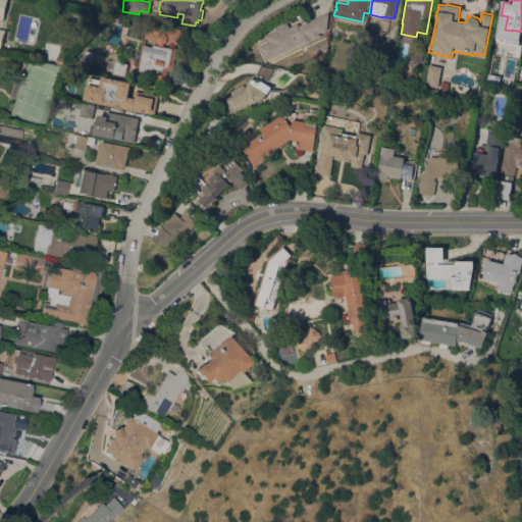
[(297,23),(299,27),(321,15),(327,28),(317,33),(318,35),(288,50),(285,45),(274,51),(266,36),(275,31),(275,29),(286,23),(289,24),(289,25),(290,28),(297,23)]
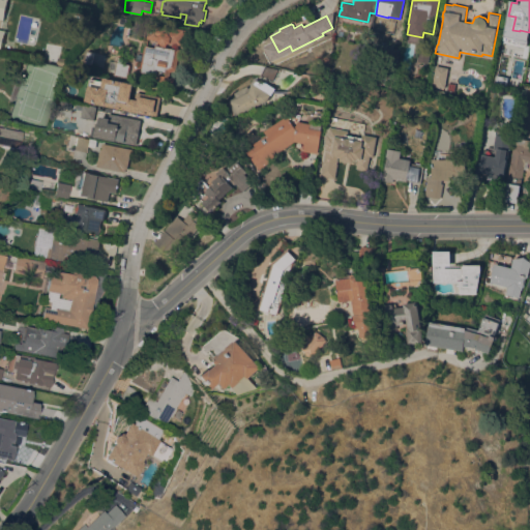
[(146,38),(150,22),(184,29),(195,31),(193,39),(182,37),(181,45),(170,42),(167,46),(162,45),(157,40),(146,38)]
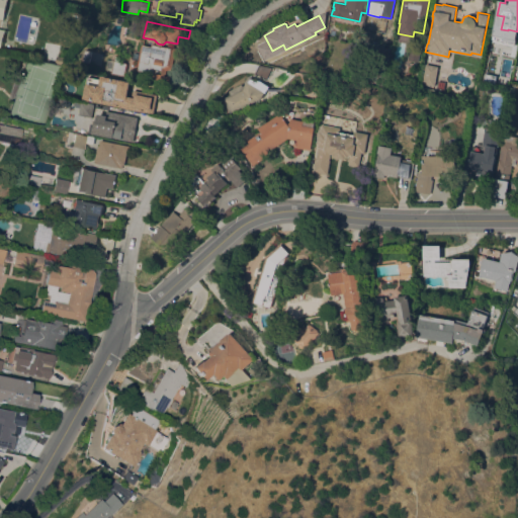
[(397,28),(395,40),(393,39),(385,38),(387,26),(395,27),(397,28)]
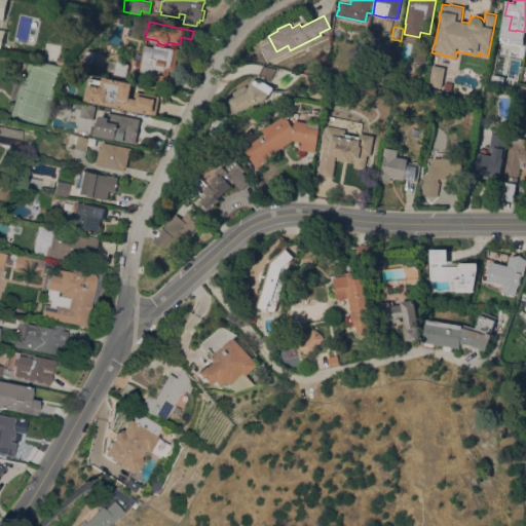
[(144,46),(146,46),(146,45),(154,46),(155,44),(175,48),(175,51),(179,48),(175,69),(168,71),(168,76),(173,77),(172,86),(153,82),(154,74),(141,72),(141,71),(139,70),(144,46)]
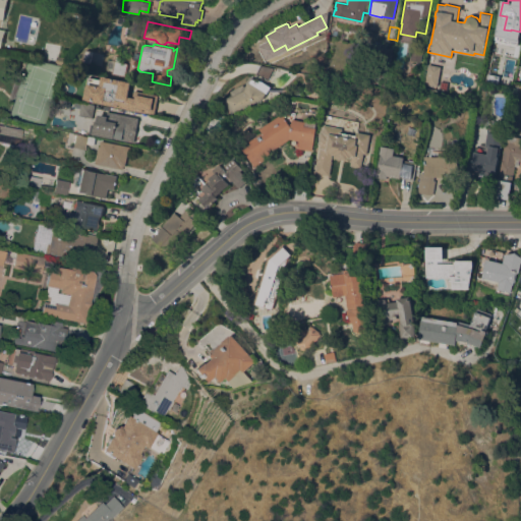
[(413,45),(423,47),(420,62),(410,60),(413,45)]
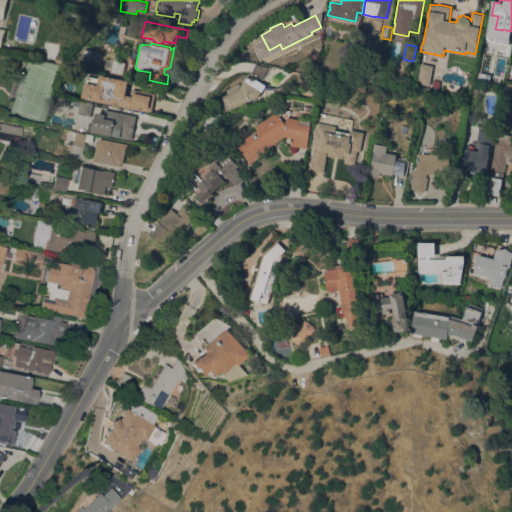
[(381,76),(367,74),(373,45),(386,47),(383,60),(384,60),(381,76)]
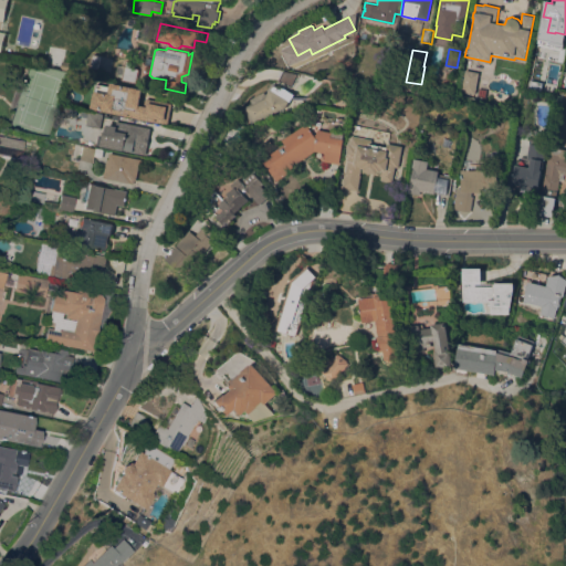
[(72,63),(71,70),(61,69),(62,61),(72,63)]
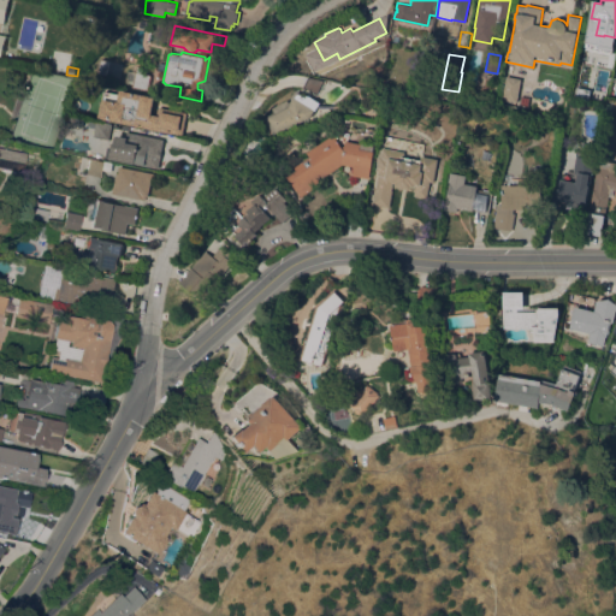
[(148,89),(134,87),(135,83),(125,82),(128,70),(136,72),(137,66),(144,67),(143,73),(150,75),(148,89)]
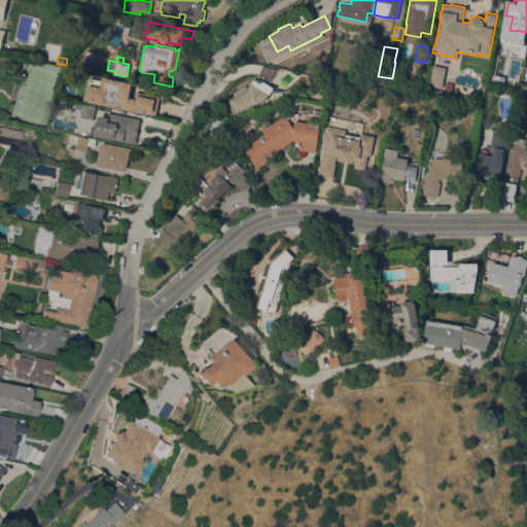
[(277,69),(272,80),(260,74),(265,65),(266,63),(275,67),(277,69)]
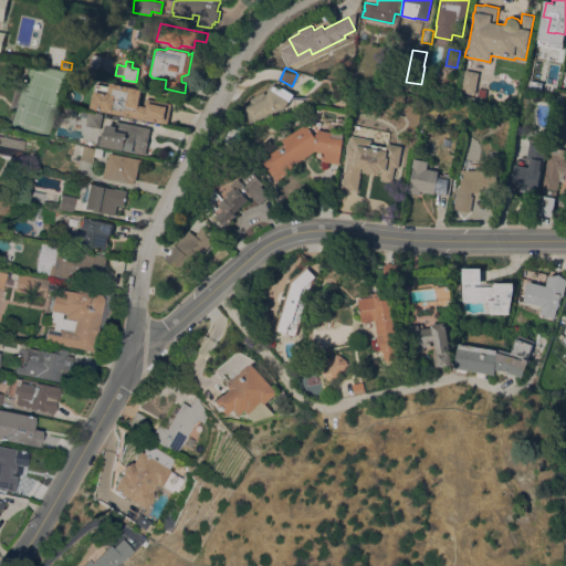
[(474,93),(461,91),(465,70),(479,72),(474,93)]
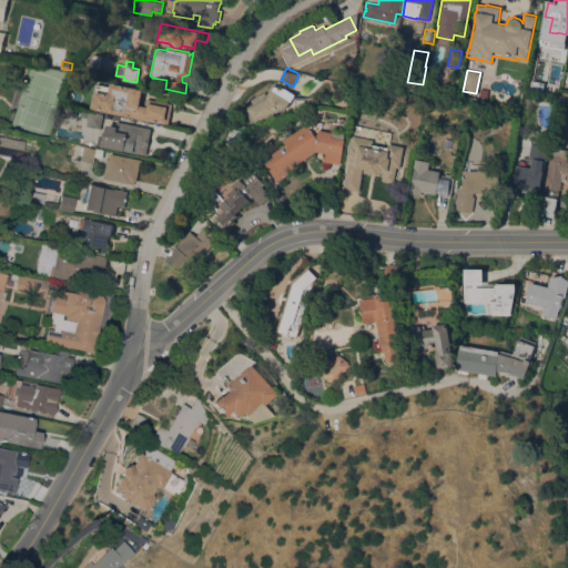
[(169,124),(153,121),(153,120),(138,117),(138,118),(125,115),(127,114),(113,112),(112,113),(90,109),(93,92),(94,93),(97,83),(110,87),(111,82),(143,89),(141,105),(145,107),(146,99),(172,104),(169,124)]
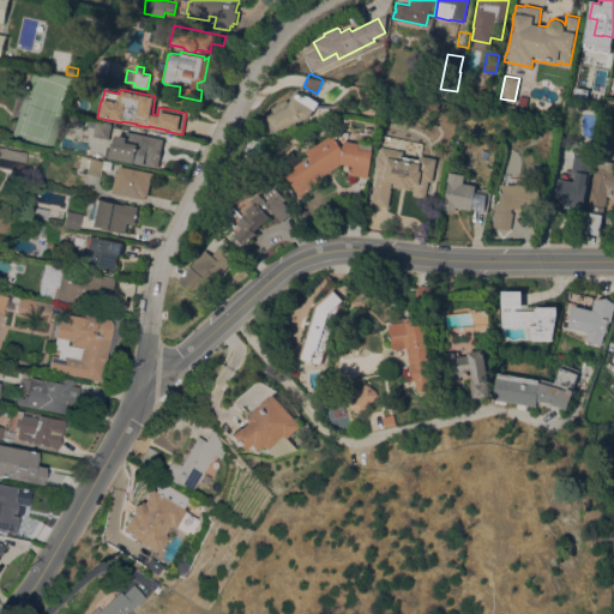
[(288,100),(289,102),(296,90),(305,95),(306,94),(319,102),(308,120),(306,118),(274,133),(265,116),(275,112),(272,108),(288,100)]
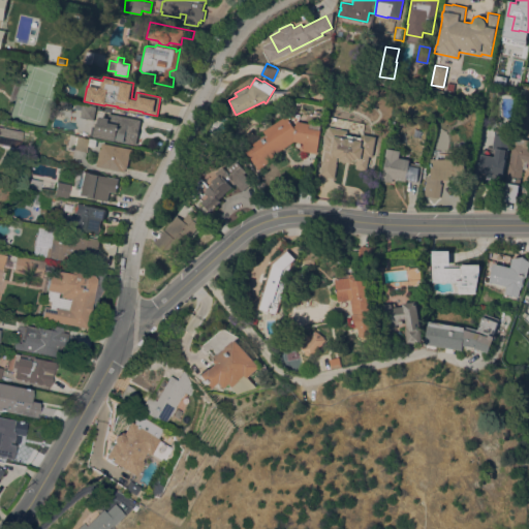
[(94,119),(81,117),(84,104),(96,107),(94,119)]
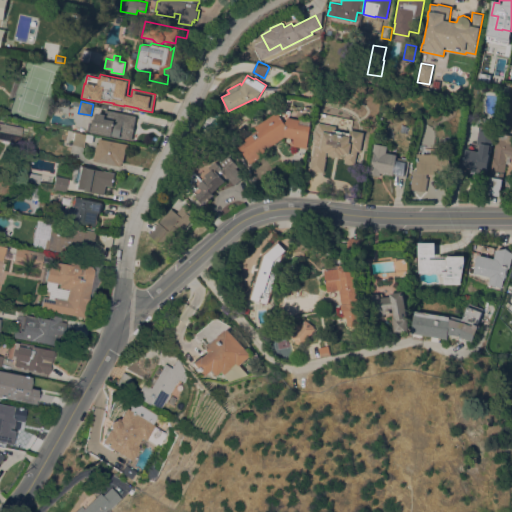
[(137,115),(132,139),(90,131),(91,121),(94,122),(94,120),(95,120),(97,112),(105,113),(106,109),(137,115)]
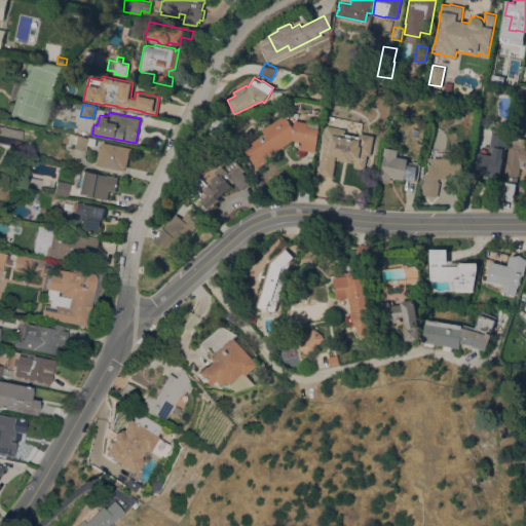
[(297,120),(321,124),(320,128),(321,128),(316,152),(302,149),(304,142),(294,140),(271,155),(273,158),(262,165),(249,146),(267,134),(264,129),(287,115),(296,127),(297,120)]
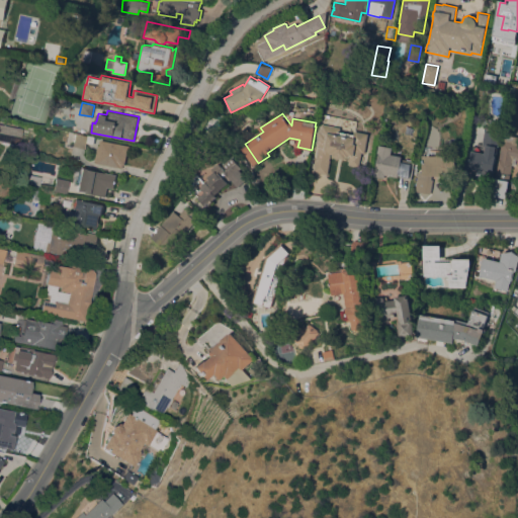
[(13,142),(13,146),(0,144),(1,140),(0,139),(0,123),(21,128),(19,143),(13,142)]
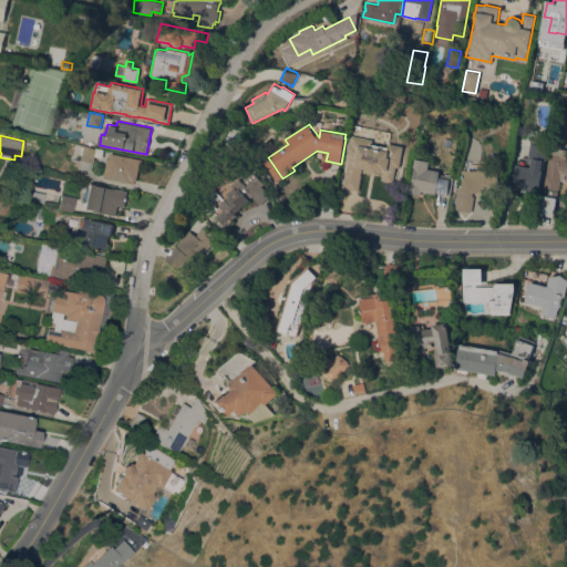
[(373,140),(373,143),(389,146),(390,143),(404,146),(400,167),(398,166),(394,182),(382,179),(383,172),(380,171),(380,174),(366,172),(367,168),(363,168),(364,165),(363,165),(361,175),(362,175),(359,191),(343,187),(350,157),(348,157),(351,143),(352,143),(354,135),(373,140)]
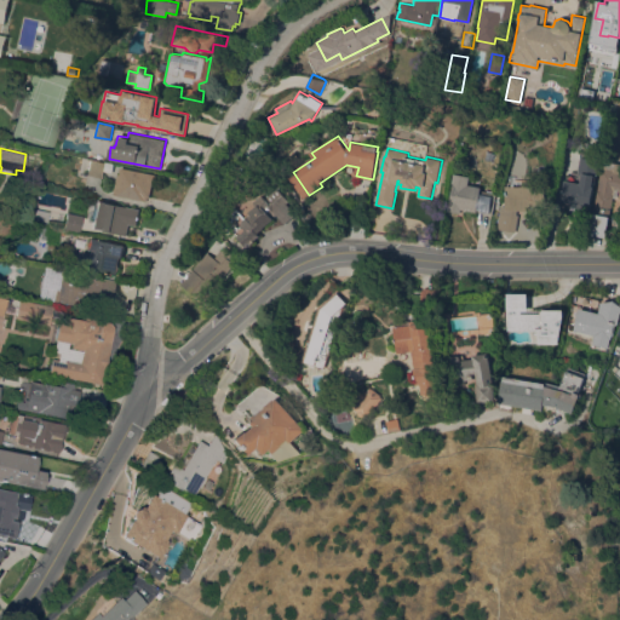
[(580,158),(598,160),(590,210),(561,204),(564,181),(580,183),(581,174),(578,173),(580,158)]
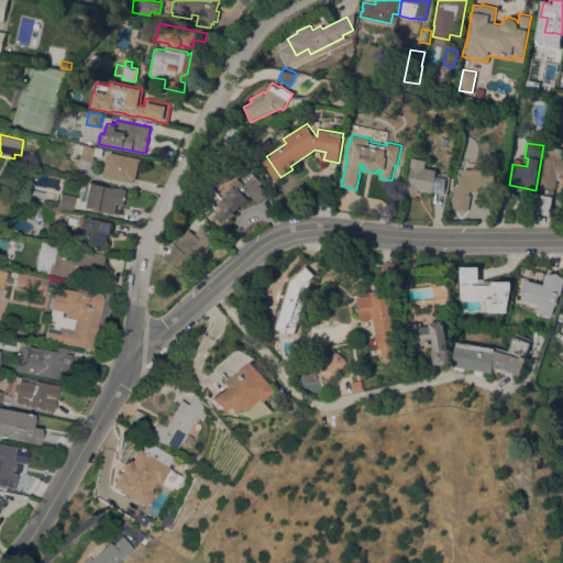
[(78,158),(81,144),(103,148),(101,156),(94,155),(92,162),(78,158)]
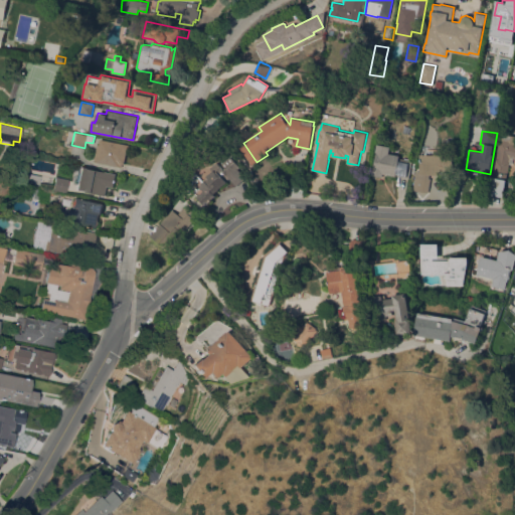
[(499,134),(514,137),(514,165),(509,164),(503,197),(488,194),(499,134)]
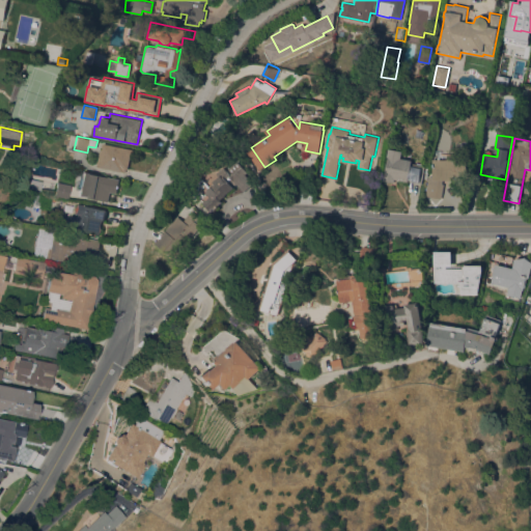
[(133,149),(132,158),(130,158),(128,169),(126,169),(126,172),(96,166),(100,150),(102,150),(104,143),(133,149)]
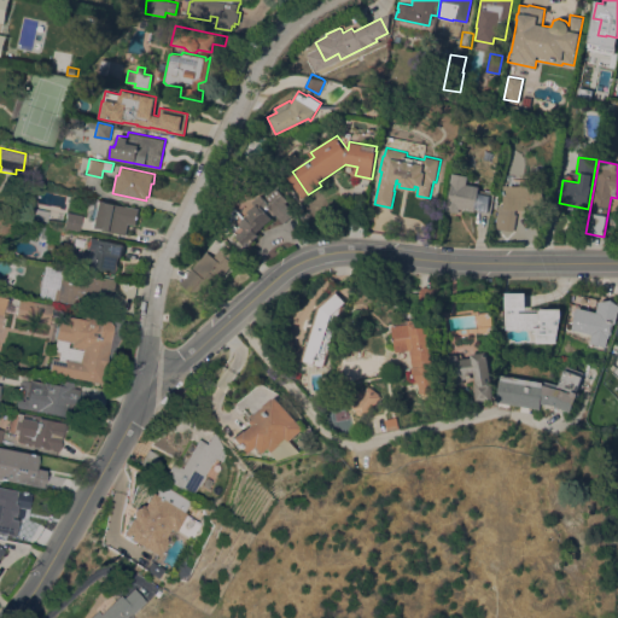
[(468,175),(467,184),(481,186),(479,190),(495,193),(490,214),(459,208),(459,213),(445,210),(447,204),(448,204),(452,184),(450,182),(453,173),(468,175)]
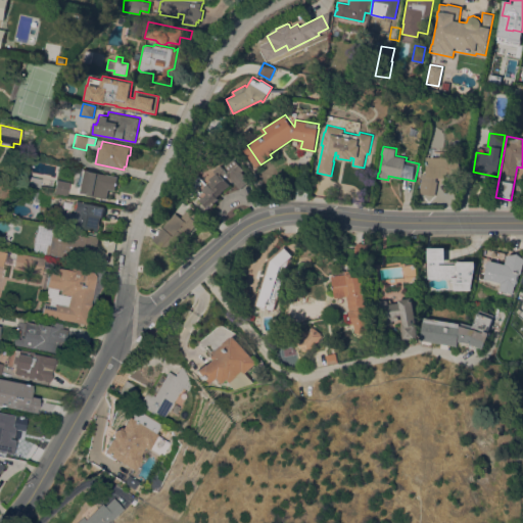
[(427,155),(461,156),(460,178),(436,177),(435,181),(437,182),(433,196),(419,192),(424,174),(426,174),(427,155)]
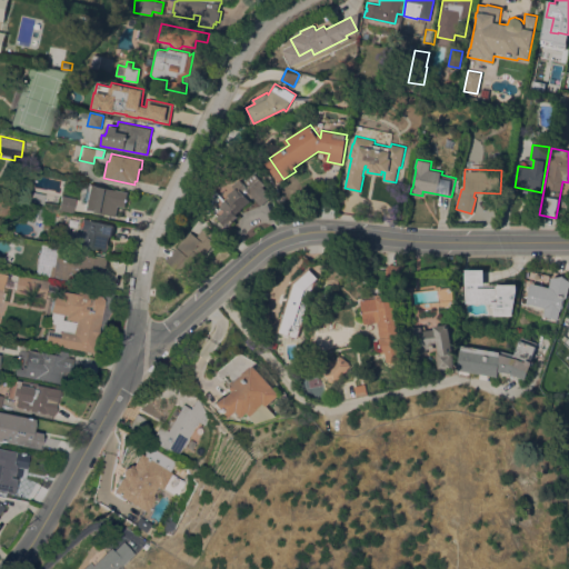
[(259,170),(268,180),(265,182),(275,195),(262,206),(256,198),(242,209),(243,209),(238,215),(239,216),(227,227),(211,208),(217,189),(226,200),(229,197),(230,198),(231,196),(230,195),(237,189),(235,186),(241,179),(248,187),(250,185),(247,181),(259,170)]
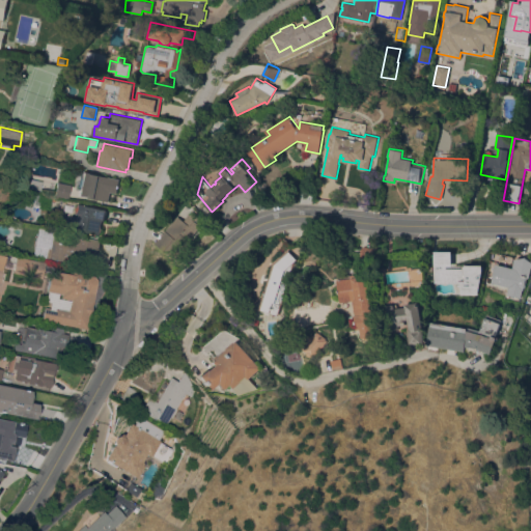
[(78,196),(79,188),(77,187),(79,177),(81,177),(82,172),(119,178),(117,193),(110,192),(108,201),(78,196)]
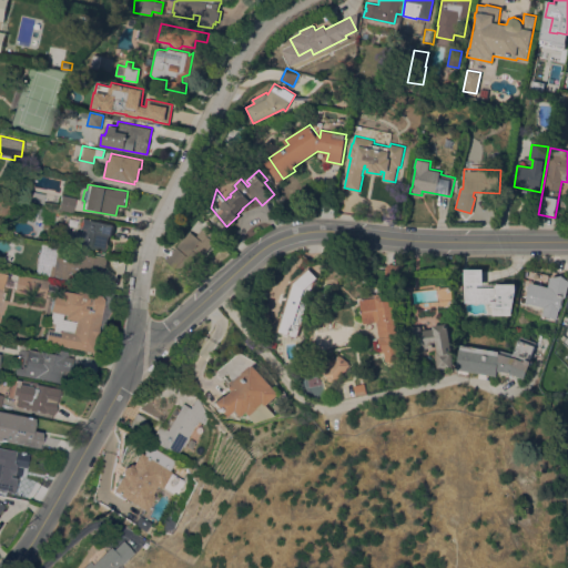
[(42,204),(30,201),(32,191),(44,193),(42,204)]
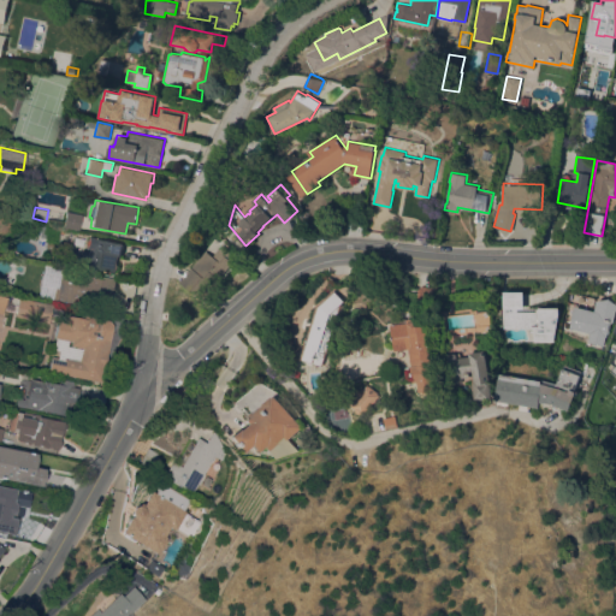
[(63,226),(66,211),(82,214),(78,230),(63,226)]
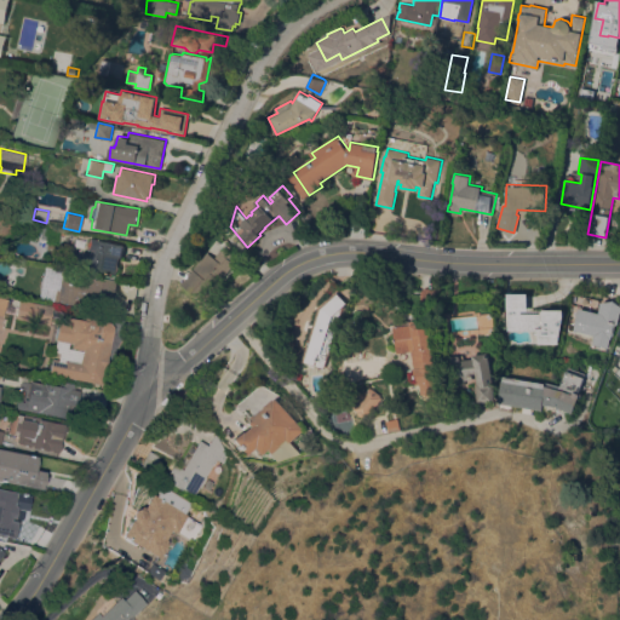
[(29,236),(32,224),(52,228),(49,241),(29,236)]
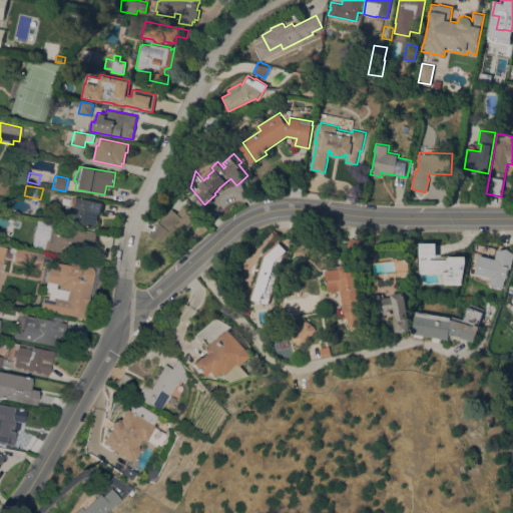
[(57,219),(59,208),(75,211),(75,207),(72,206),(74,197),(83,199),(83,198),(103,201),(100,214),(100,213),(99,216),(98,216),(97,218),(98,220),(97,222),(97,224),(95,226),(57,219)]
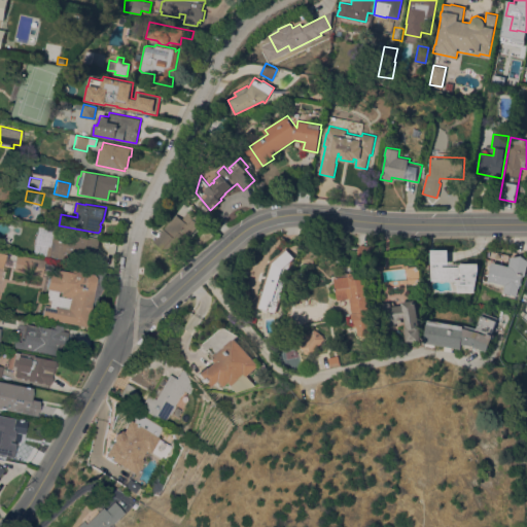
[(177,214),(183,218),(190,209),(203,219),(173,256),(154,242),(177,214)]
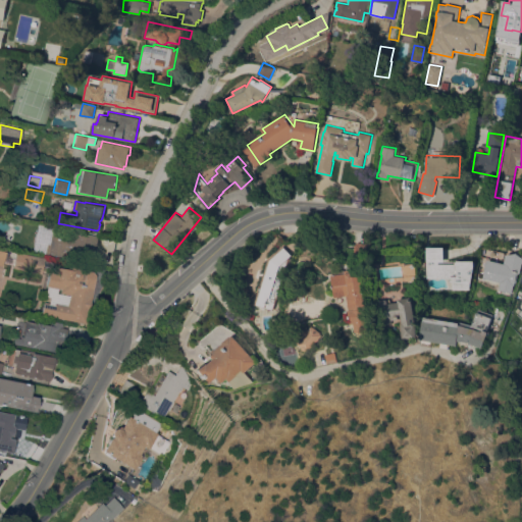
[(45,243),(48,244),(51,226),(99,236),(93,263),(44,253),(45,243)]
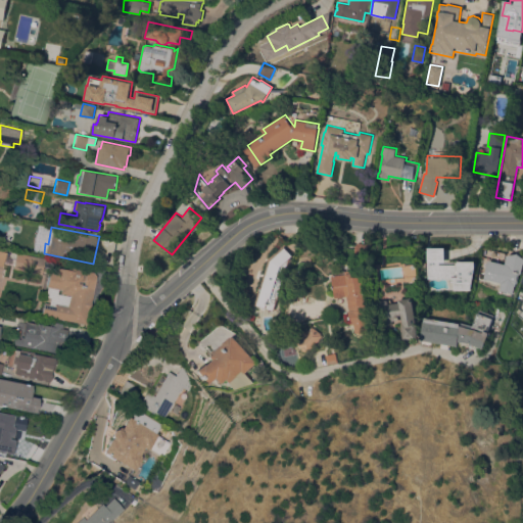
[(371,256),(371,257),(353,256),(354,244),(355,244),(355,243),(372,244),(371,246),(371,256)]
